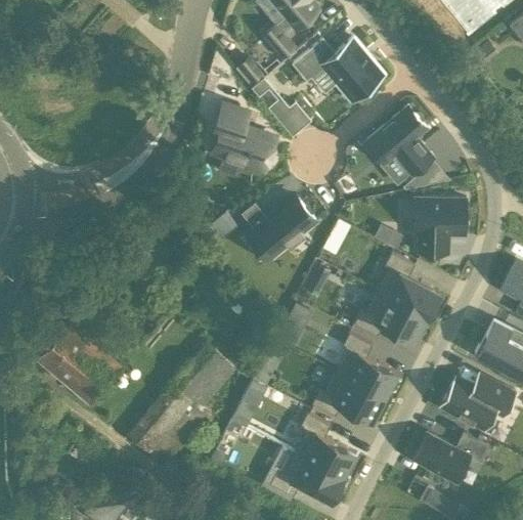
[(270,0),(285,16),(263,35),(281,57),(294,47),(286,38),(317,11),(307,0),(270,0)]
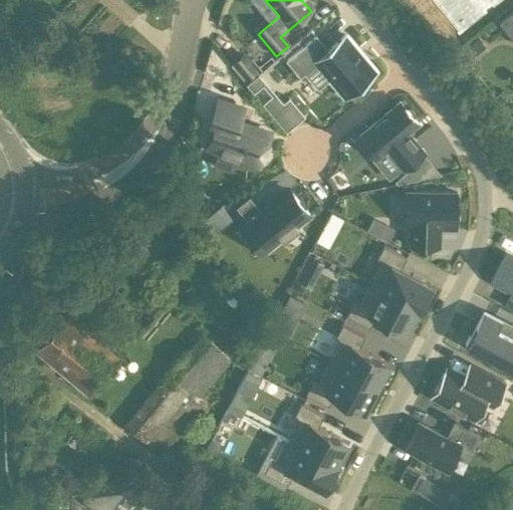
[(494,12),(509,0),(430,0),(461,38),(487,18),(485,15),(492,9),(494,12)]
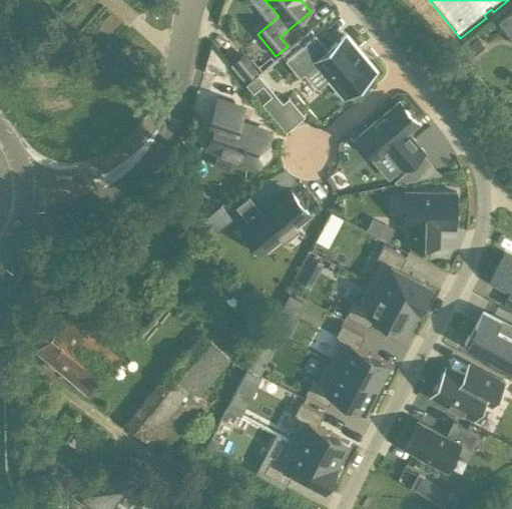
[(511,16),(499,26),(511,43),(511,16)]
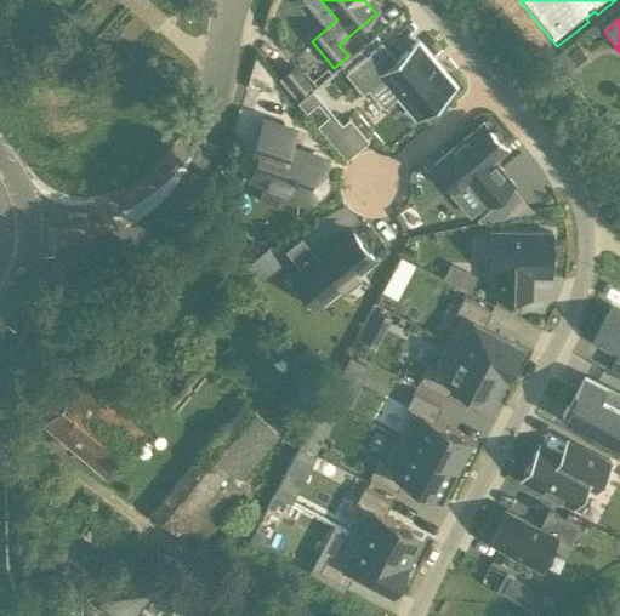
[(382,47),(347,77),(363,96),(384,79),(419,121),(454,91),(417,46),(396,63),(382,47)]
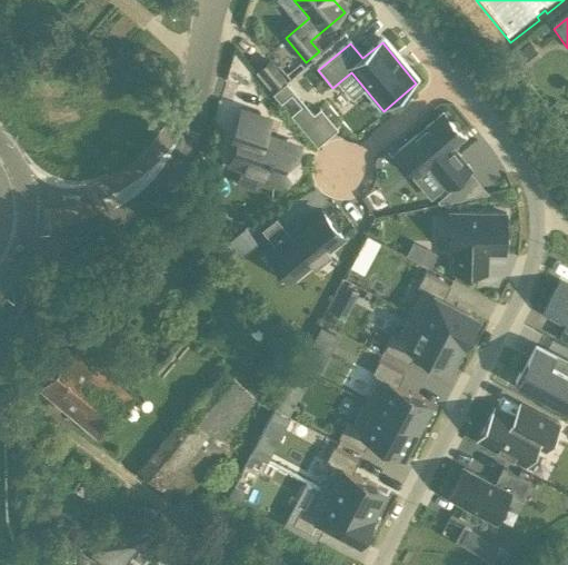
[(256,76),(273,96),(287,85),(269,63),(256,76)]
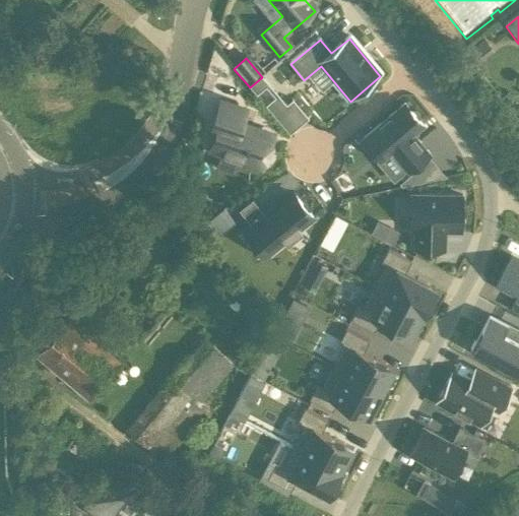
[(256,95),(265,87),(259,80),(250,87),(256,95)]
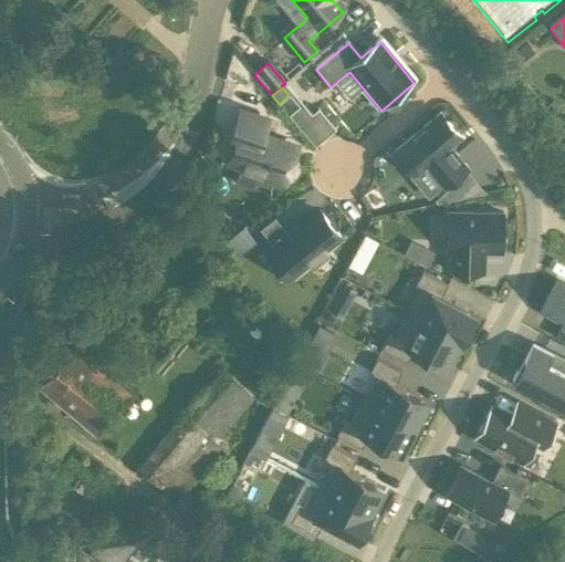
[(290,117),(299,127),(309,118),(301,110),(290,117)]
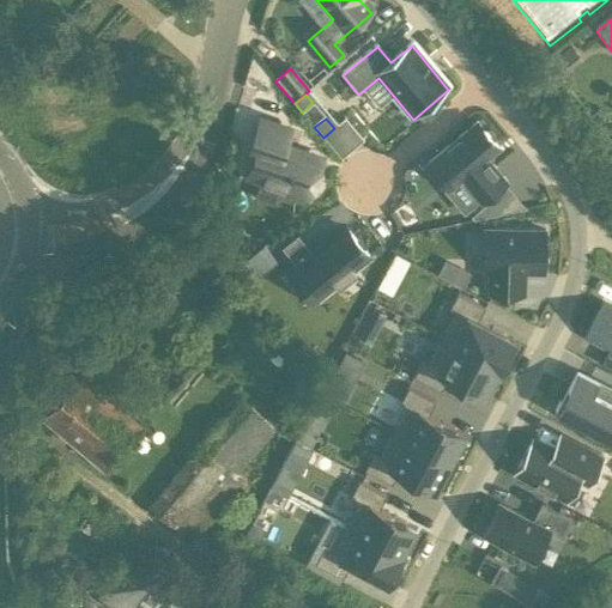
[(250,152),(258,154),(248,178),(309,200),(322,162),(284,149),(290,132),(261,122),(250,152)]
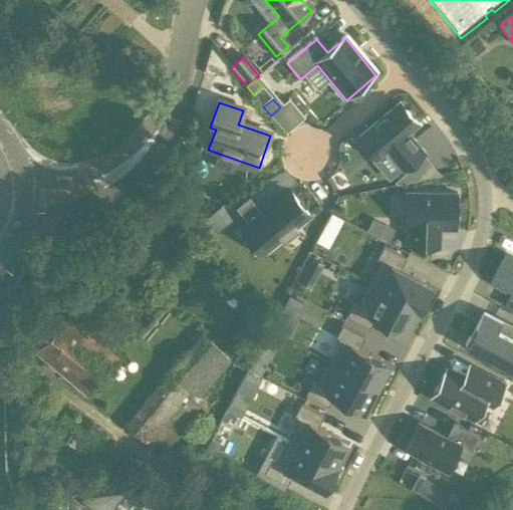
[(409,134),(418,125),(400,103),(359,138),(377,160),(387,152),(404,172),(425,154),(409,134)]
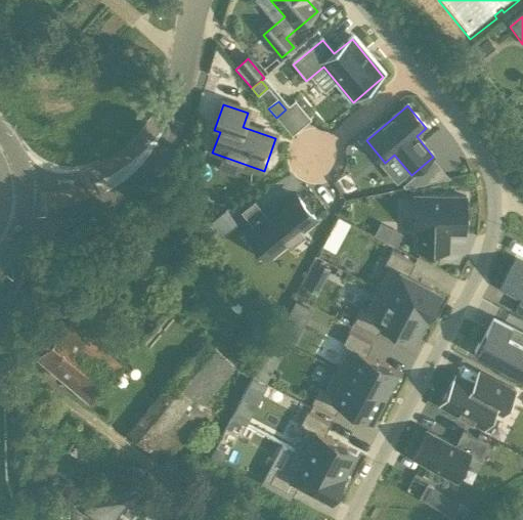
[(447,179),(433,163),(415,178),(421,186),(447,179)]
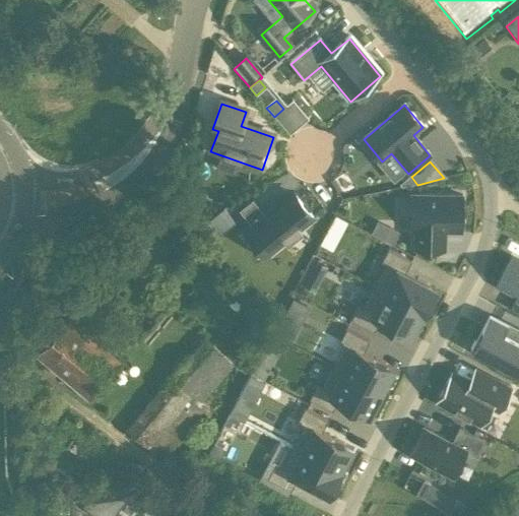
[(415,251),(445,251),(445,233),(462,233),(462,198),(412,196),(411,232),(415,232),(415,251)]
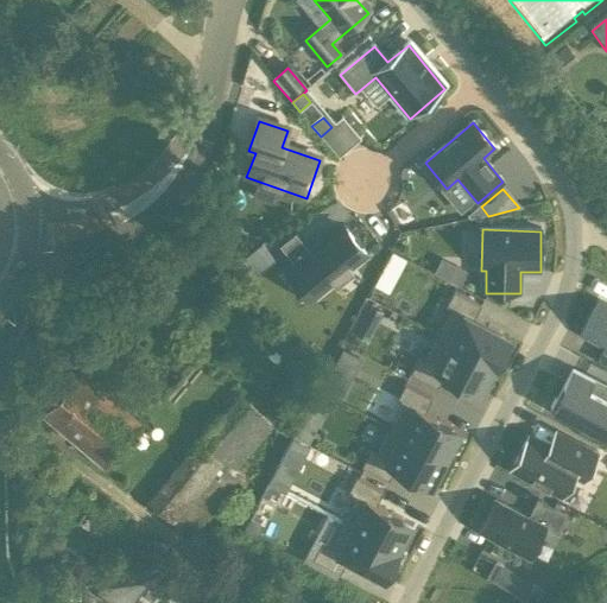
[(286,262),(305,296),(322,286),(324,290),(326,289),(324,287),(341,278),(342,279),(343,278),(342,274),(359,265),(340,232),(304,252),(292,232),(276,241),(286,262)]
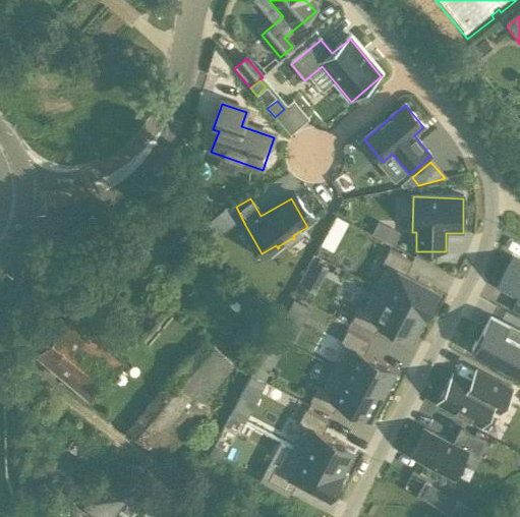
[(394,245),(400,235),(391,229),(385,240),(394,245)]
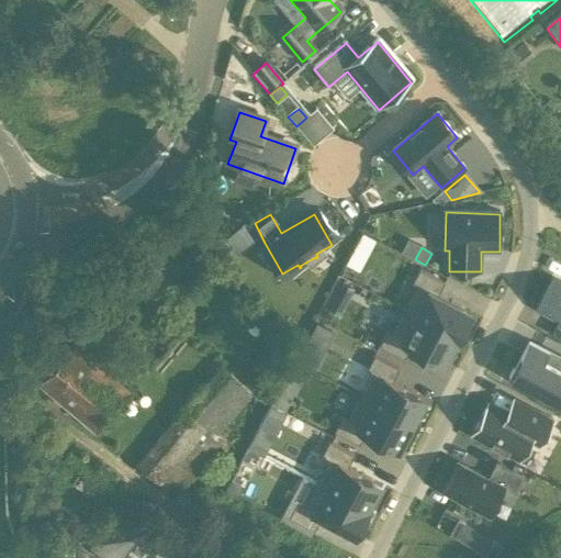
[(418,289),(406,313),(457,338),(457,339),(458,341),(472,314),(438,297),(445,285),(419,271),(412,286),(418,289)]
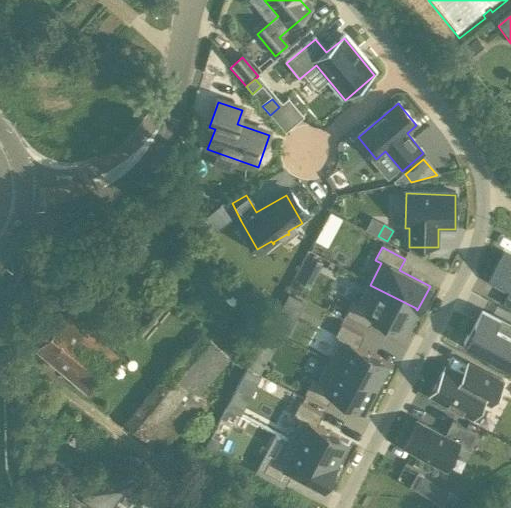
[(302,267),(317,275),(322,264),(307,256),(302,267)]
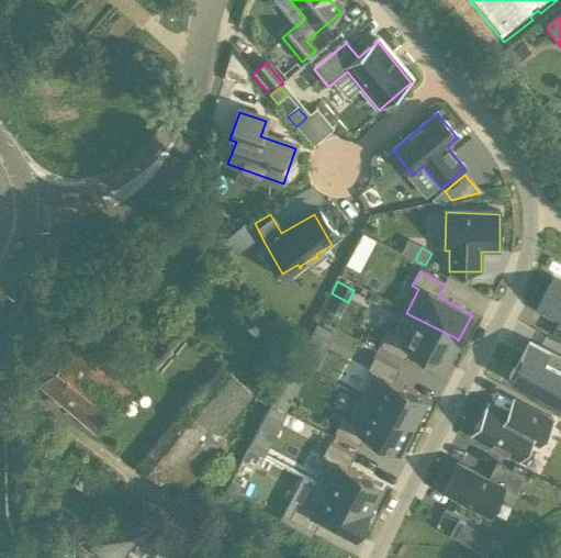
[(560,286),(557,283),(541,312),(559,322),(551,336),(560,341),(560,286)]
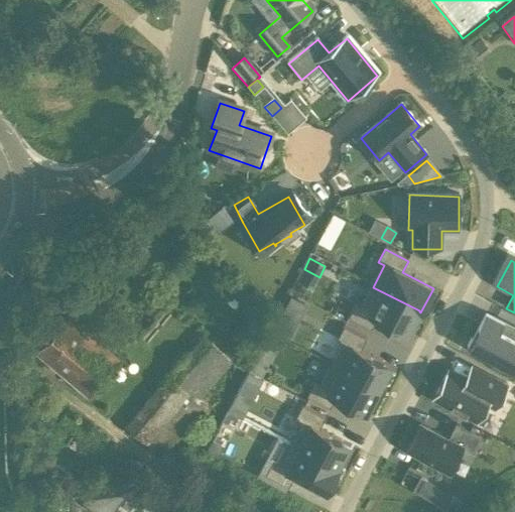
[(419,310),(373,287),(361,308),(355,305),(349,318),(372,331),(378,320),(407,335),(419,311),(419,310)]
